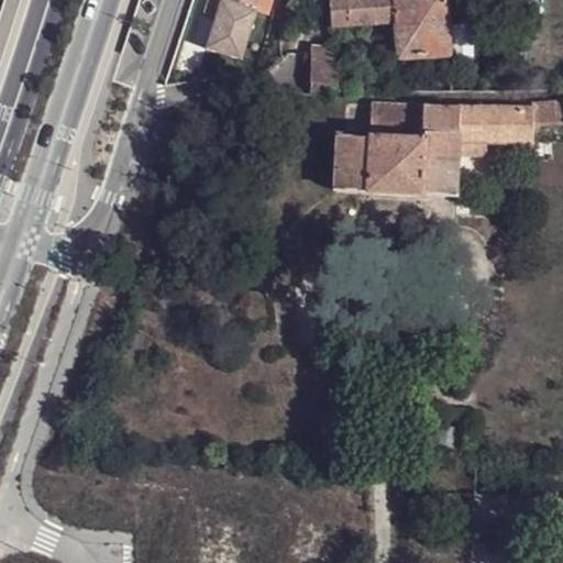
[(222,0),(207,0),(205,12),(218,15),(222,0)]
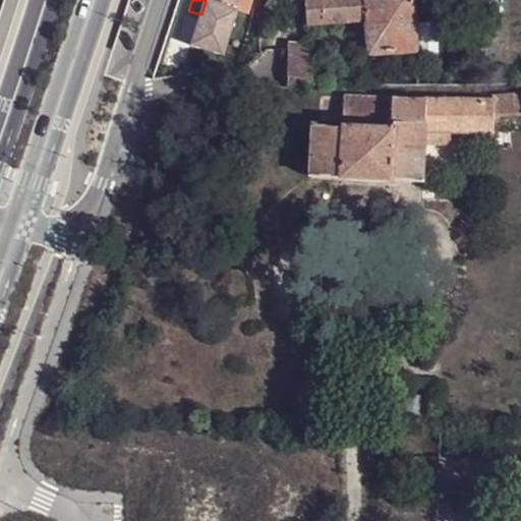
[(206,0),(201,14),(192,43),(225,53),(240,5),(238,5),(239,0),(206,0)]
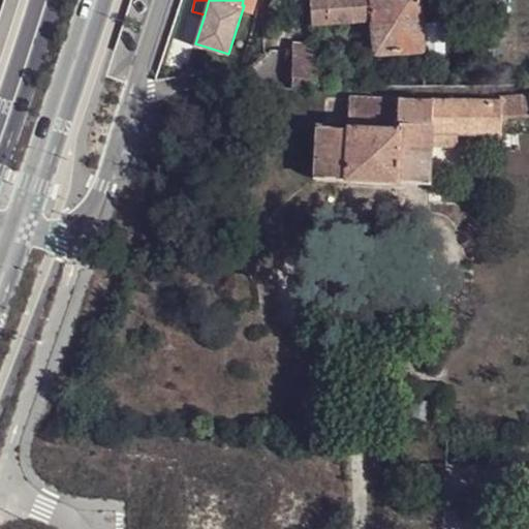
[(309,0),(311,24),(371,21),(373,53),(421,51),(416,0),(309,0)]
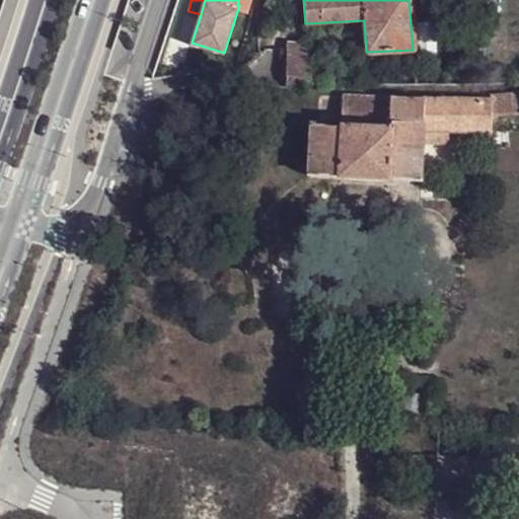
[(287,76),(313,79),(311,65),(311,47),(305,47),(287,45),(286,52),(287,76)]
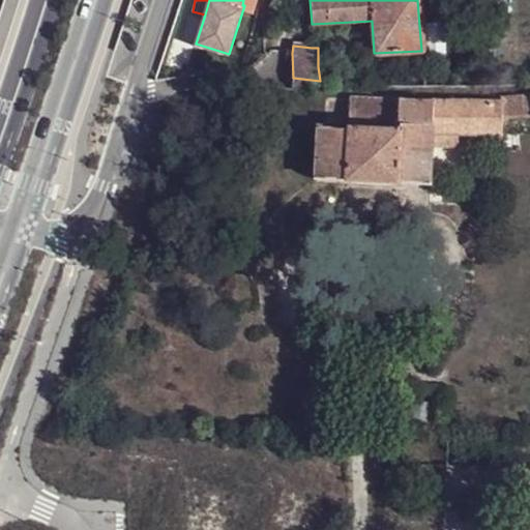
[(529,115),(529,94),(500,96),(500,100),(500,117),(529,115)]
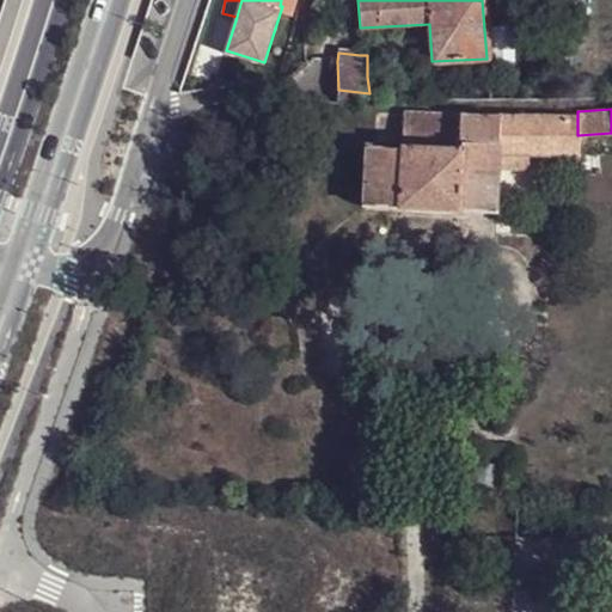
[(363,203),(463,210),(464,151),(459,150),(460,115),(403,112),(402,146),(366,145),(363,203)]
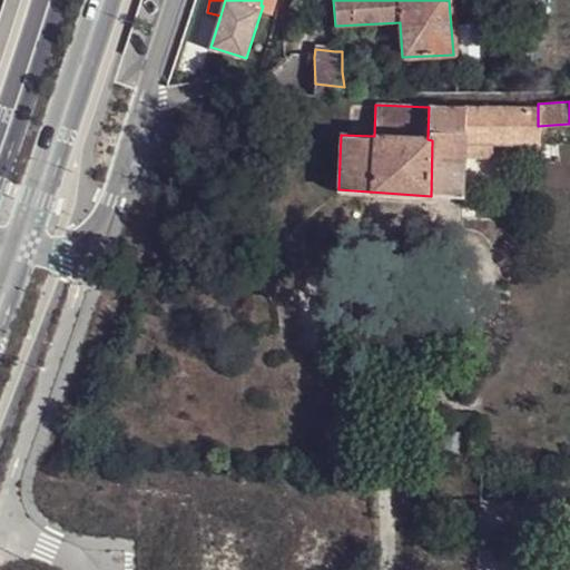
[(465,107),(429,107),(428,139),(432,140),(431,196),(460,197),(463,144),(465,107)]
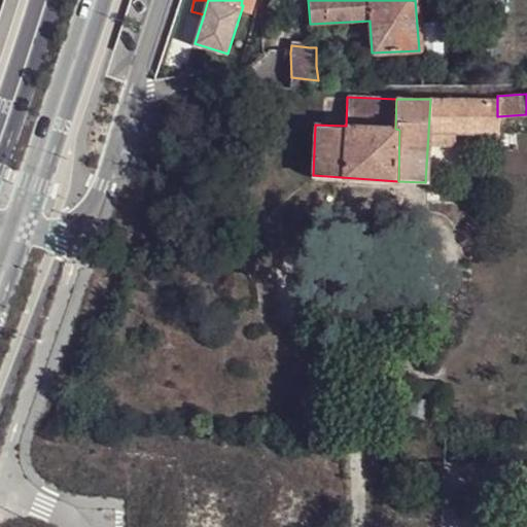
[(430,99),(428,133),(496,134),(497,116),(497,100),(430,99)]
